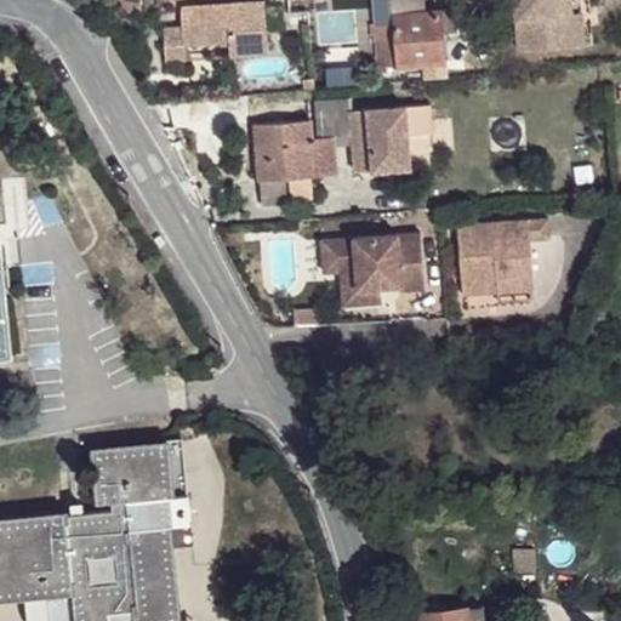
[(514,0),(519,50),(562,47),(558,15),(573,13),(571,0),(514,0)]
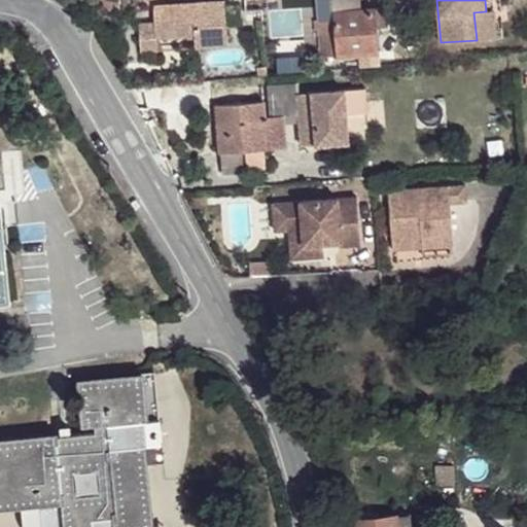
[(224,1),(153,7),(155,24),(139,26),(141,53),(160,51),(157,39),(189,36),(189,31),(195,31),(195,36),(197,48),(229,45),(224,1)]
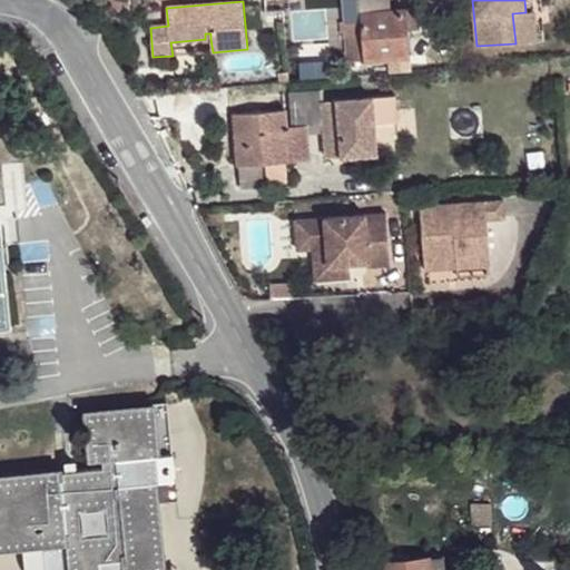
[(405,12),(406,31),(421,30),(420,11),(405,12)]
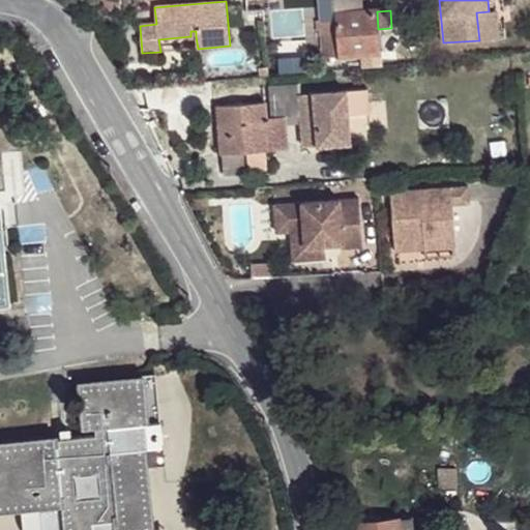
[(377,11),(335,13),(335,20),(321,21),(323,57),(380,53),(378,29),(377,11)]
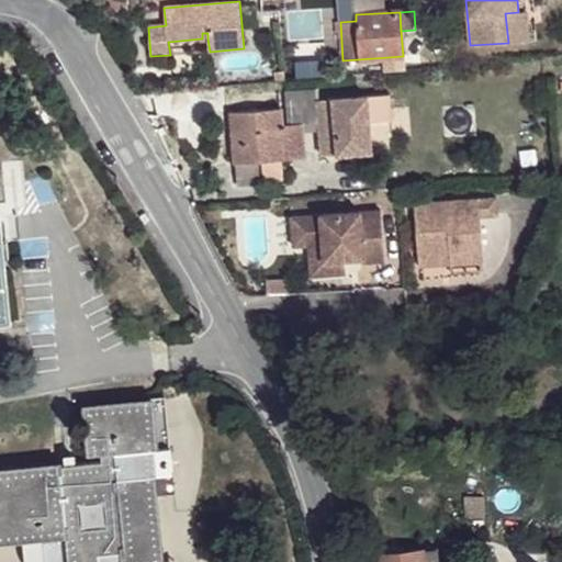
[(505,13),(508,43),(529,41),(527,12),(518,12),(505,13)]
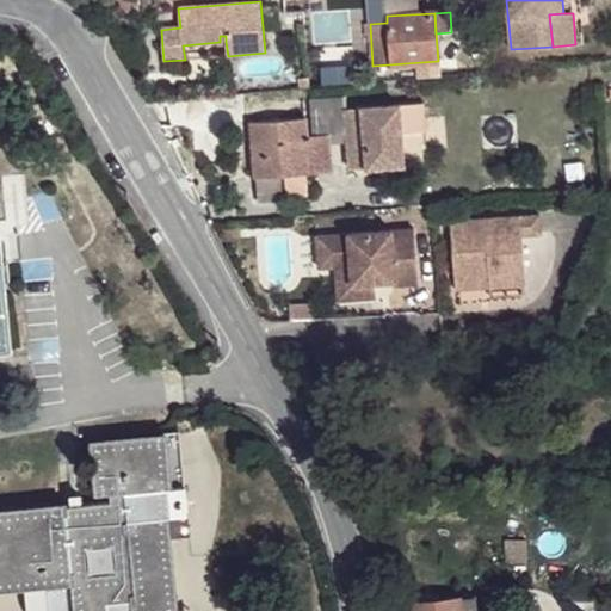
[(304,78),(295,79),(296,87),(306,86),(304,78)]
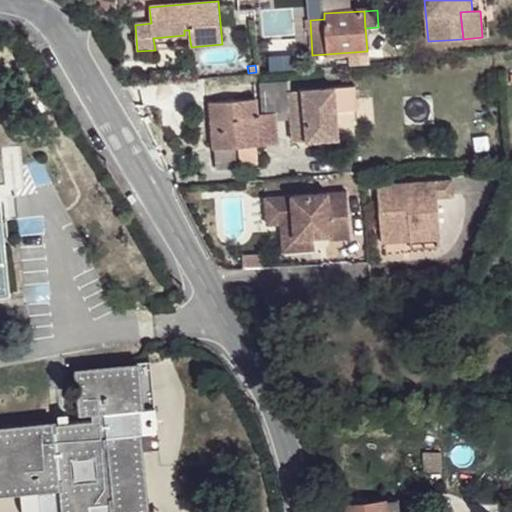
[(259,114),(278,112),(276,81),(216,86),(218,101),(257,99),(259,114)]
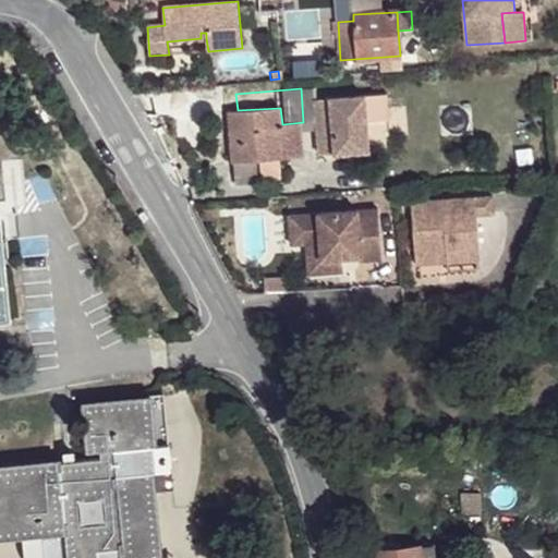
[(301,88),(303,122),(319,121),(317,98),(316,88),(301,88)]
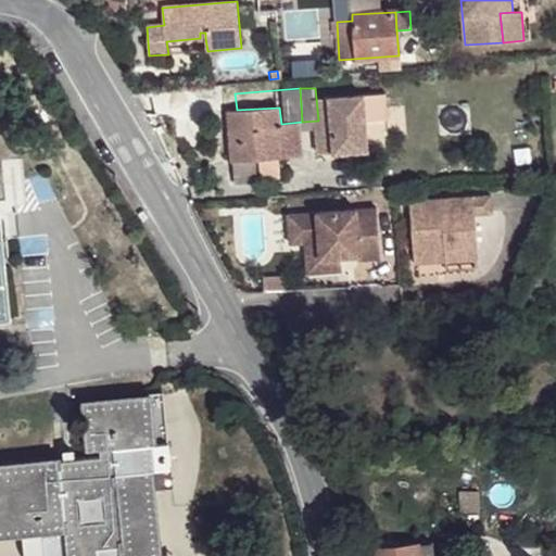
[(366,93),(316,98),(318,121),(320,154),(371,151),(366,93)]
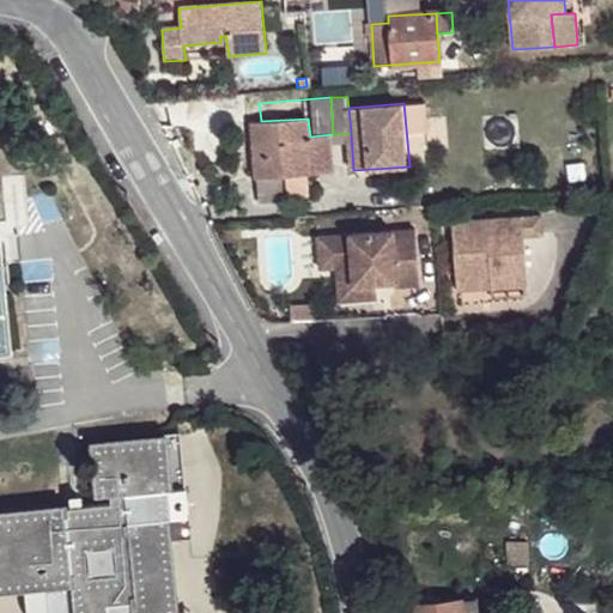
[(308,174),(337,171),(333,134),(310,137),(308,119),(261,121),(253,122),(254,177),(258,177),(308,174)]
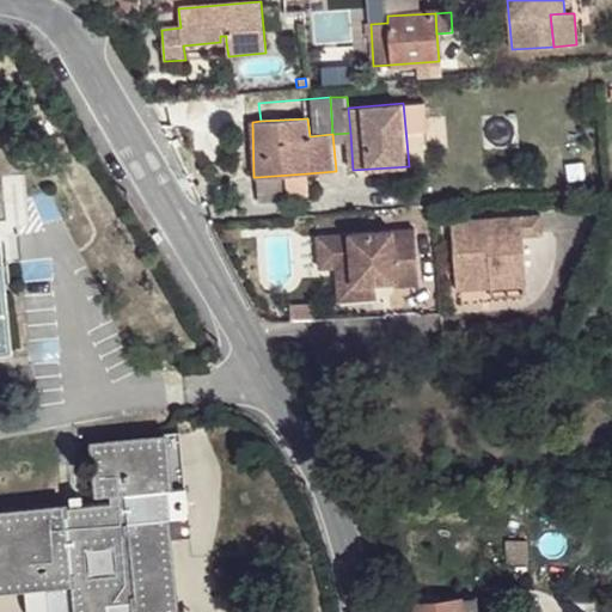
[(308,184),(307,173),(257,177),(258,196),(279,196),(277,187),(308,184)]
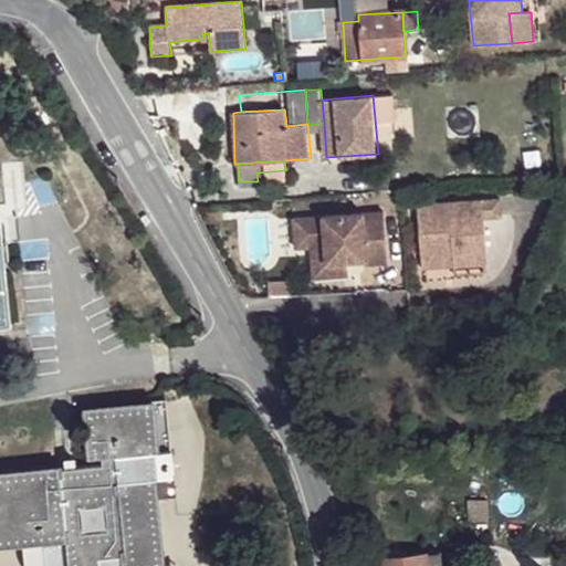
[(416,197),(421,252),(452,250),(453,258),(486,255),(483,209),(501,208),(499,189),(416,197)]
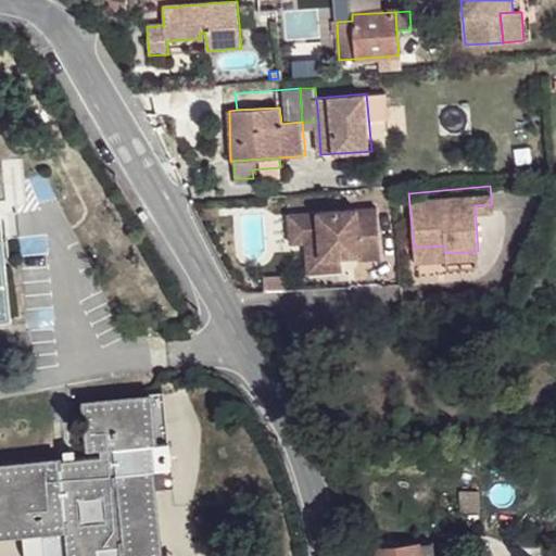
[(217,204),(202,205),(203,219),(218,218),(217,204)]
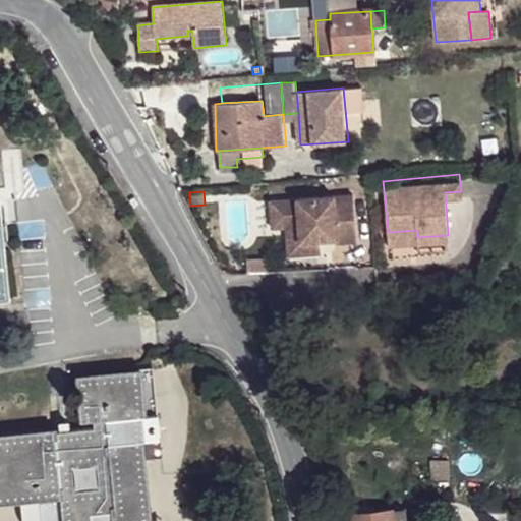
[(354,194),(270,201),(272,228),(286,227),(300,227),(302,255),(321,253),(320,241),(319,235),(326,234),(326,240),(337,239),(337,243),(357,241),(354,194)]
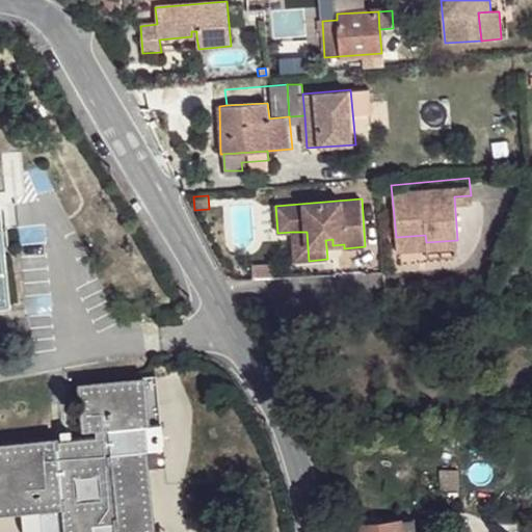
[(4,244),(3,229),(0,229),(0,207),(0,208),(0,205),(0,303),(9,303),(4,244)]
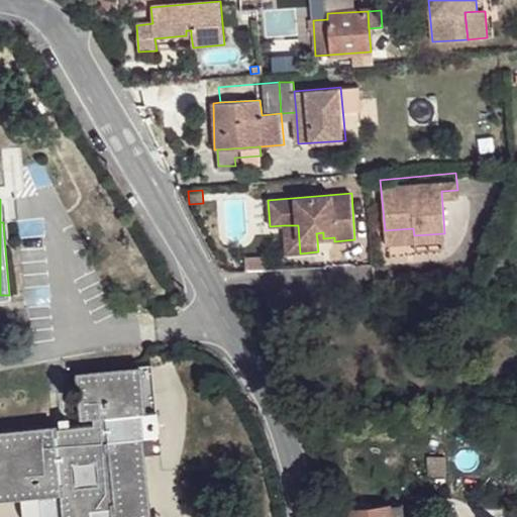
[(298,225),(284,225),(286,254),(300,253),(298,225)]
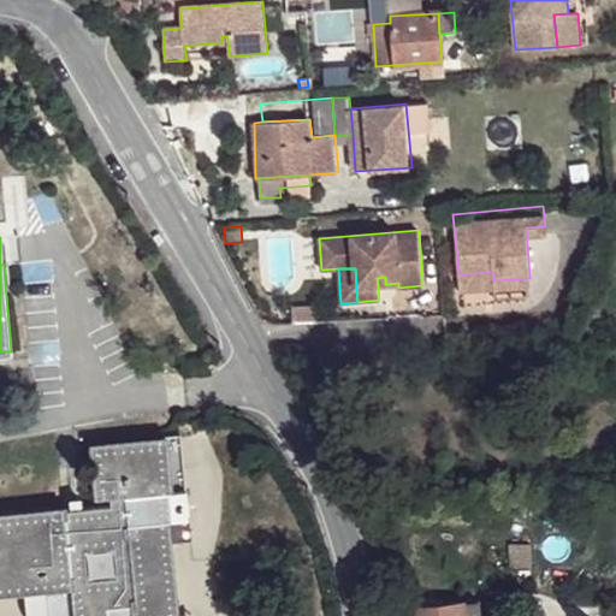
[(492,272),(458,274),(458,283),(493,280),(492,272)]
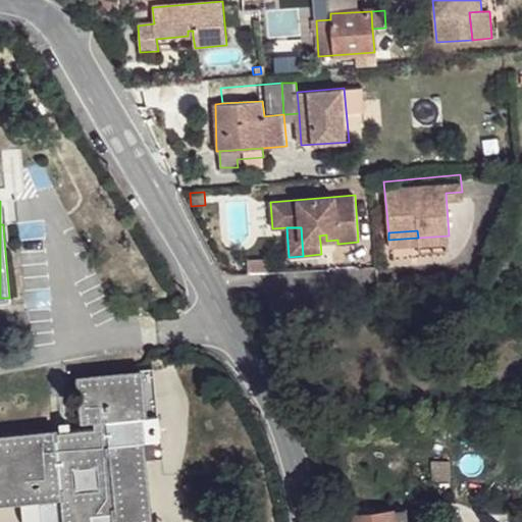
[(418,238),(418,246),(450,243),(449,236),(418,238)]
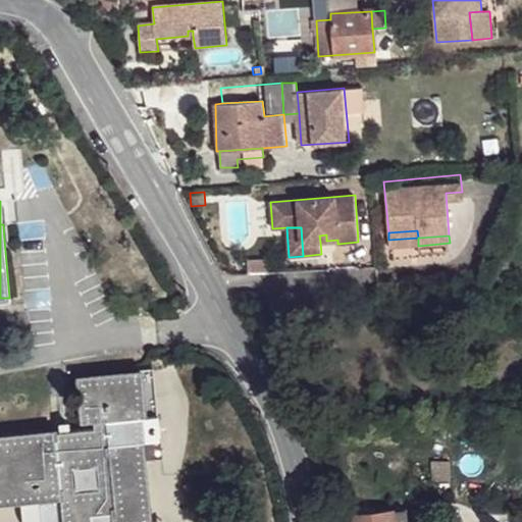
[(149,376),(80,381),(83,416),(92,415),(94,430),(54,432),(55,445),(0,449),(0,501),(61,497),(62,505),(39,506),(40,521),(134,521),(147,521),(142,446),(110,448),(108,414),(152,411),(149,376)]
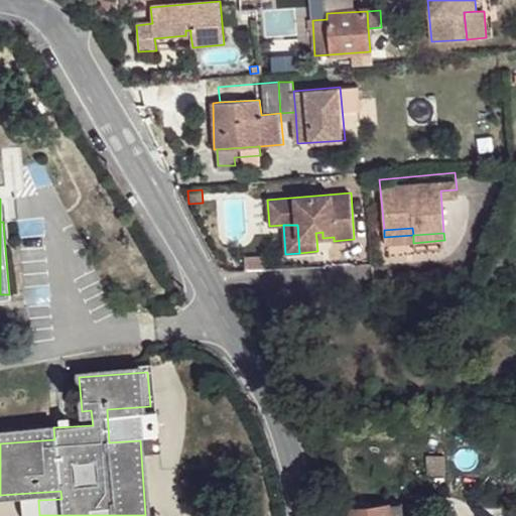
[(314,412),(297,416),(300,428),(317,423),(315,412),(314,412)]
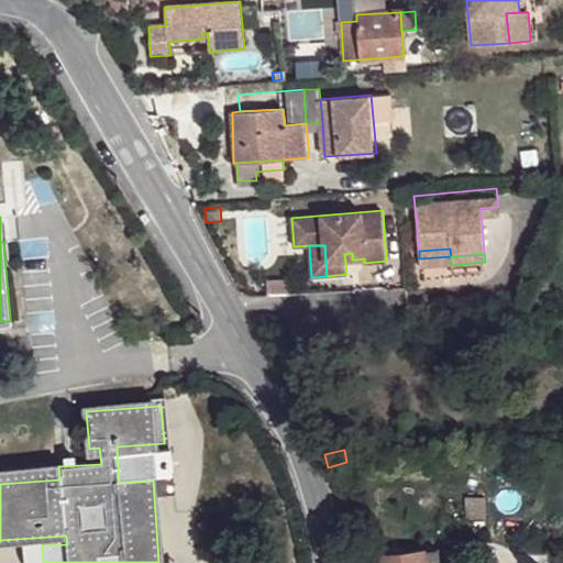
[(438,562),(435,551),(421,552),(422,562),(438,562)]
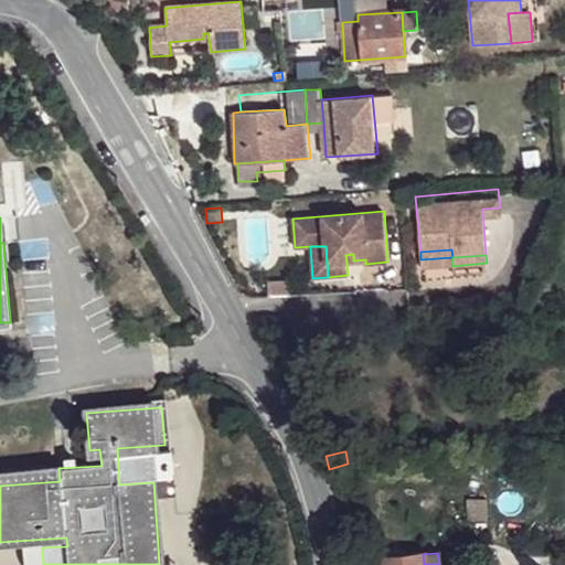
[(424,564),(423,554),(379,558),(379,564),(424,564)]
